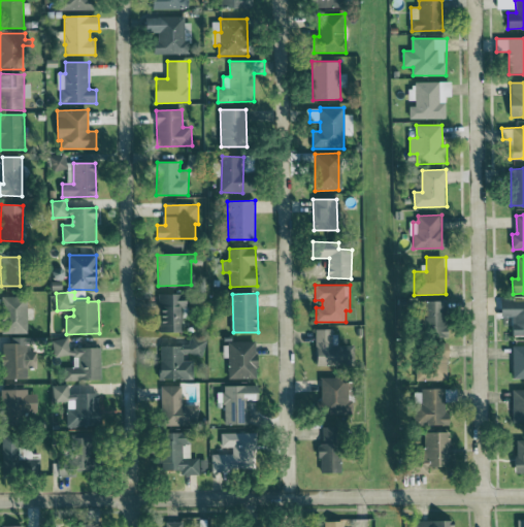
[(159,332),(185,332),(184,294),(159,295),(159,332)]
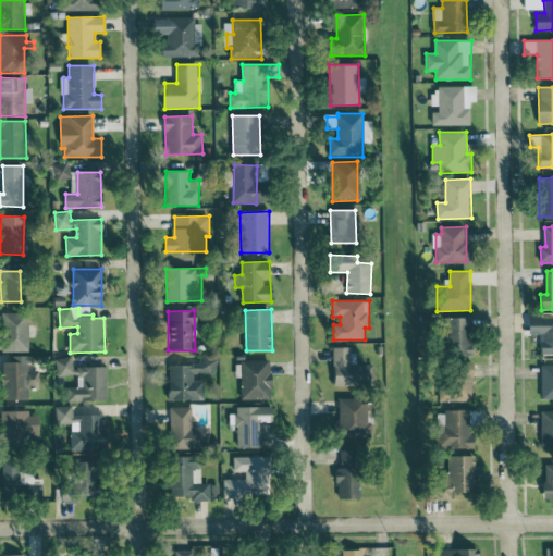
[(29,351),(29,312),(1,313),(2,351),(29,351)]
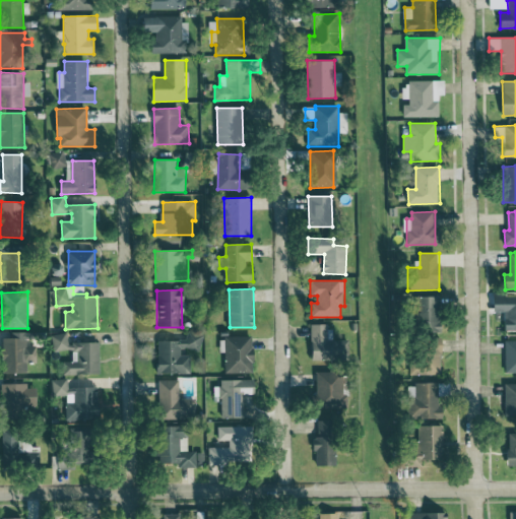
[(506,313),(505,330),(515,330),(515,296),(493,296),(493,312),(506,313)]
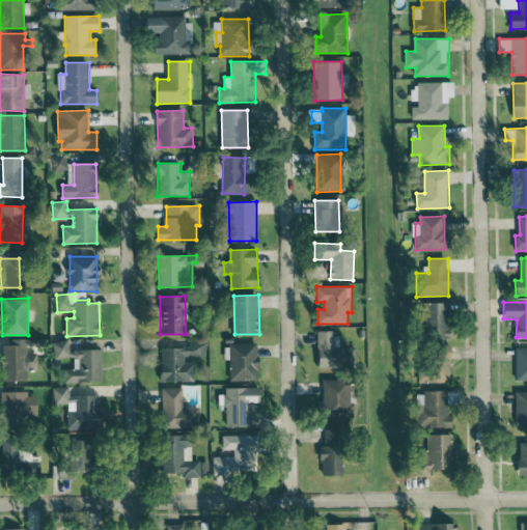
[(448,303),(424,303),(425,340),(449,339),(448,303)]
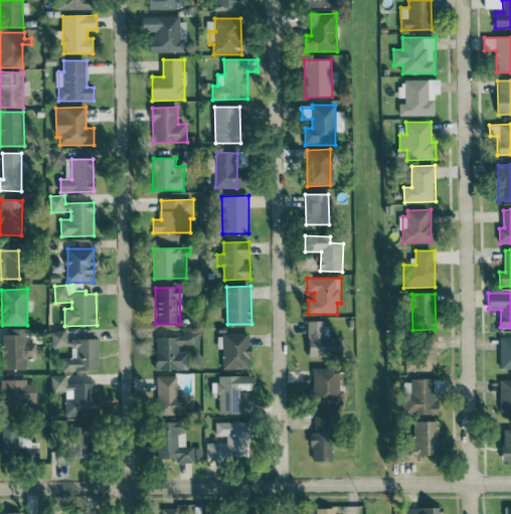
[(308,321),(308,357),(346,356),(345,337),(325,337),(325,321),(308,321)]
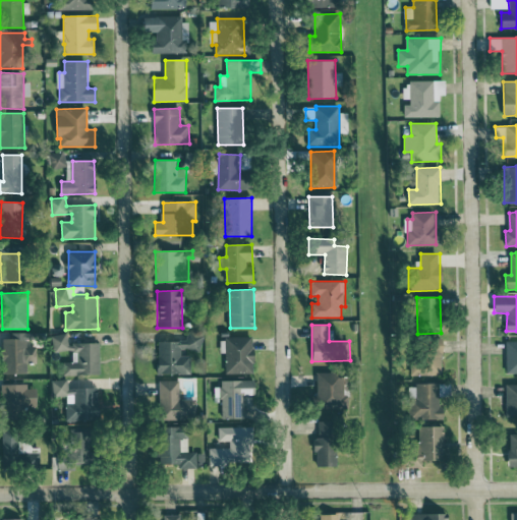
[(159,341),(158,373),(190,374),(190,356),(182,356),(182,349),(203,350),(203,334),(188,334),(188,342),(159,341)]
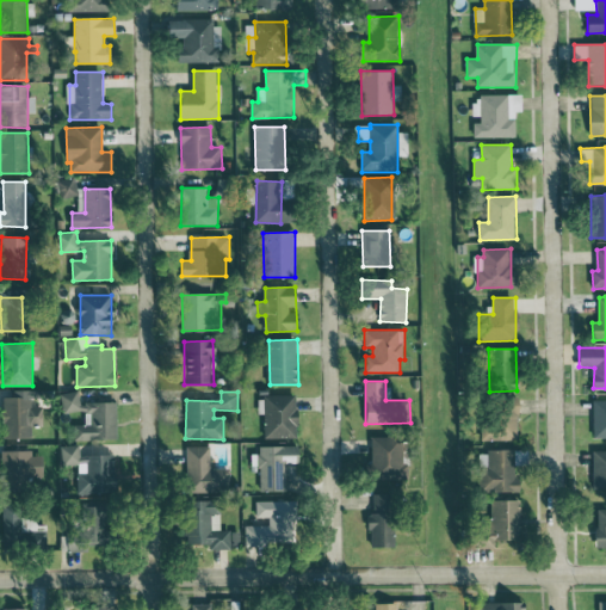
[(117,439),(117,402),(80,402),(80,393),(63,393),(63,413),(92,412),(93,425),(75,425),(76,441),(117,439)]
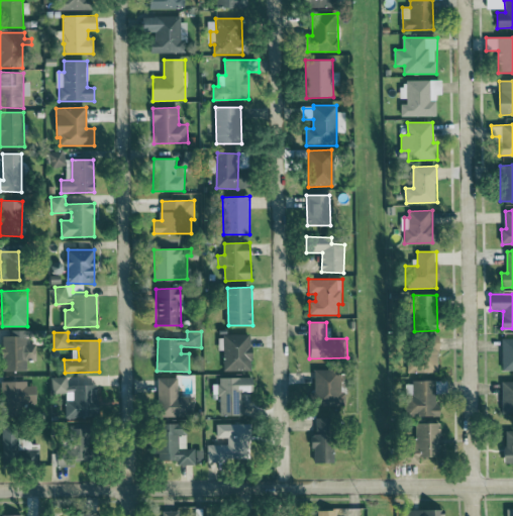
[(252,371),(251,334),(225,334),(226,372),(252,371)]
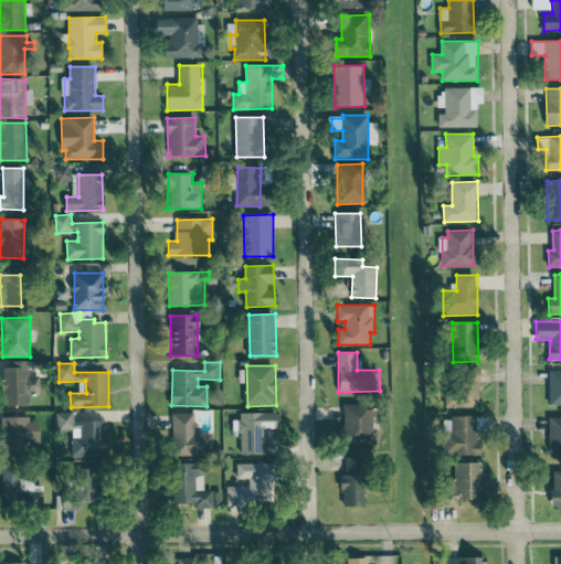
[(41,375),(30,376),(30,368),(2,368),(3,406),(31,405),(30,394),(41,394),(41,375)]
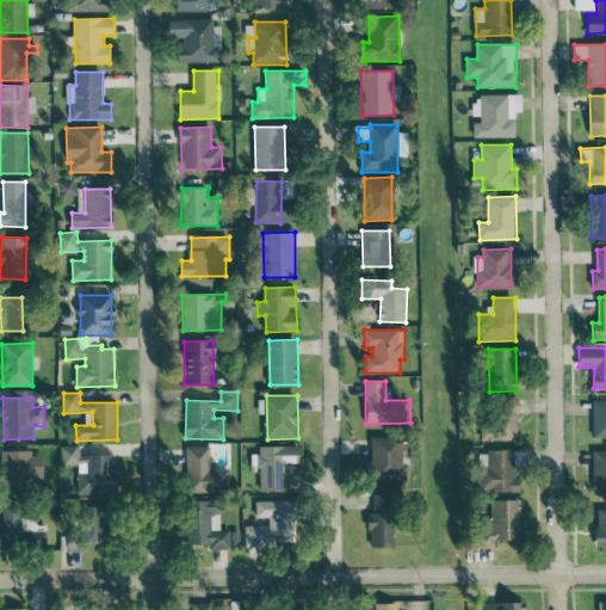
[(486,442),(518,441),(518,398),(484,399),(486,442)]
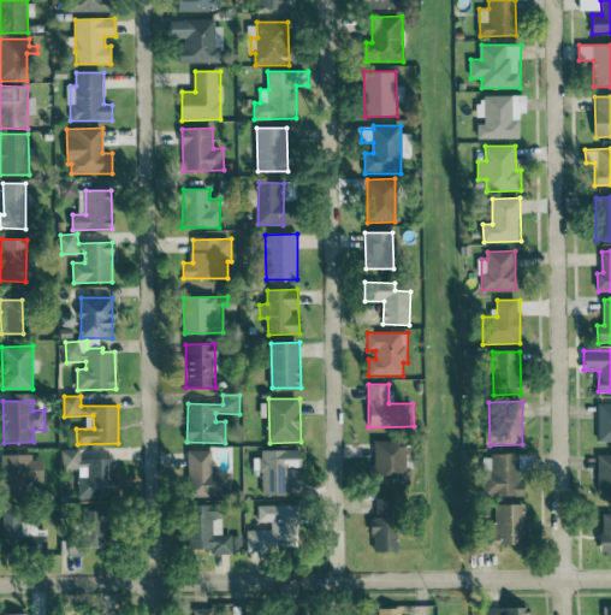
[(610,403),(599,404),(599,442),(610,442),(610,403)]
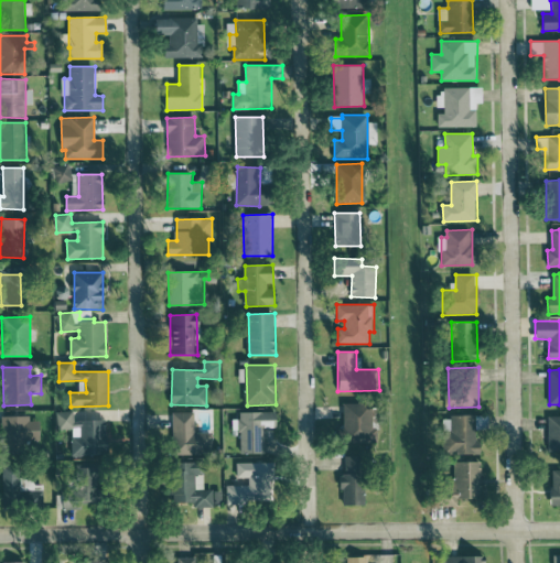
[(106,420),(75,421),(74,411),(57,411),(57,430),(74,430),(74,432),(81,432),(82,439),(73,439),(73,457),(107,456),(106,420)]
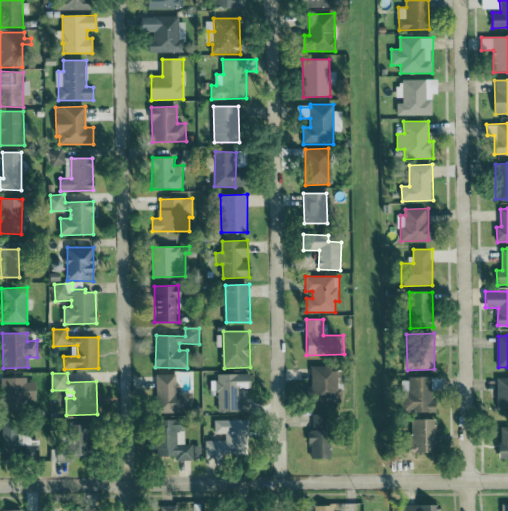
[(241,412),(240,389),(252,388),(251,373),(217,374),(219,412),(241,412)]
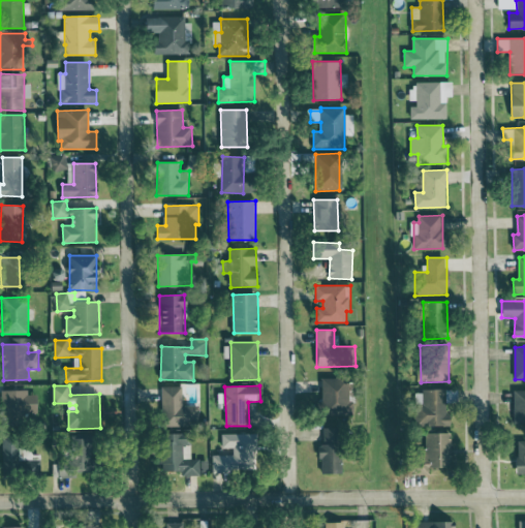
[(161,387),(161,427),(201,427),(201,406),(183,406),(182,386),(161,387)]
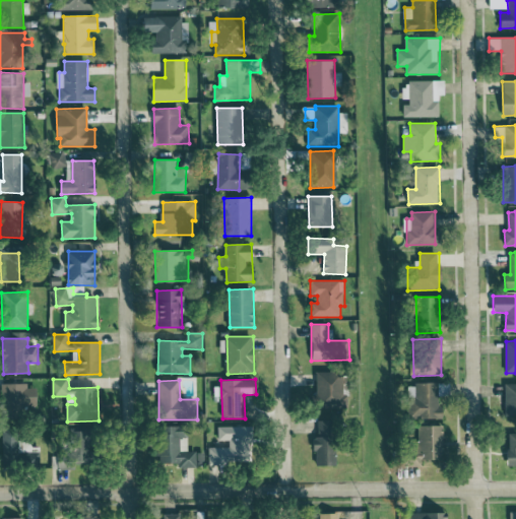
[(1,384),(2,419),(28,418),(27,383),(1,384)]
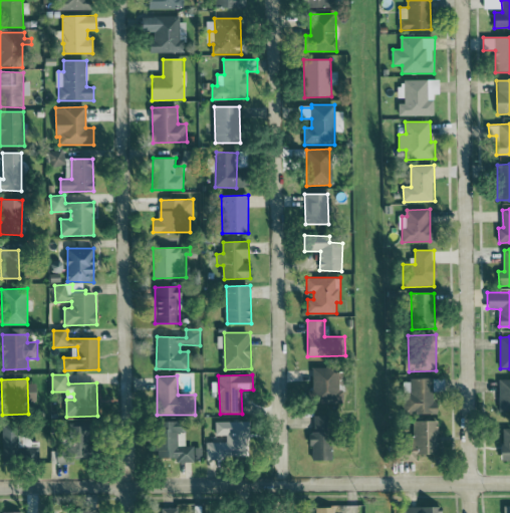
[(509,378),(499,379),(500,414),(509,414),(509,378)]
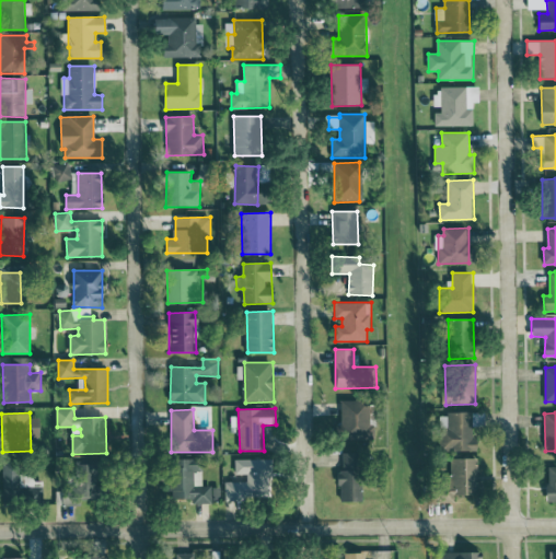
[(473,452),(473,414),(440,414),(439,451),(473,452)]
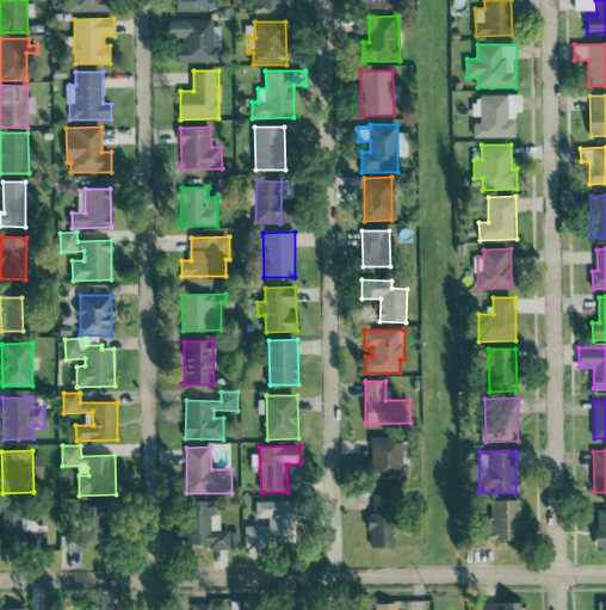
[(492,501),(492,522),(469,522),(470,549),(496,549),(495,541),(521,541),(521,500),(492,501)]
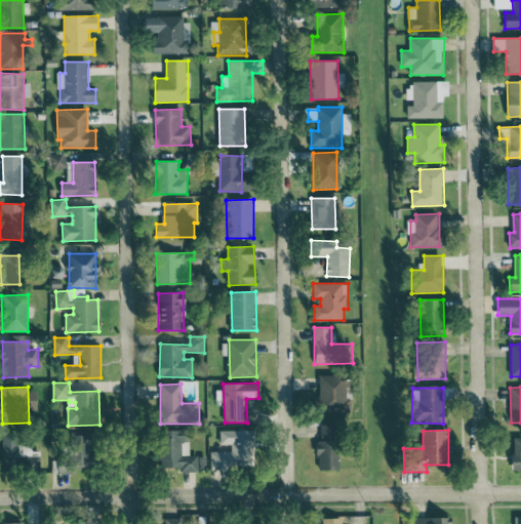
[(182,431),(159,431),(160,469),(179,468),(179,473),(198,472),(198,456),(182,456),(182,431)]
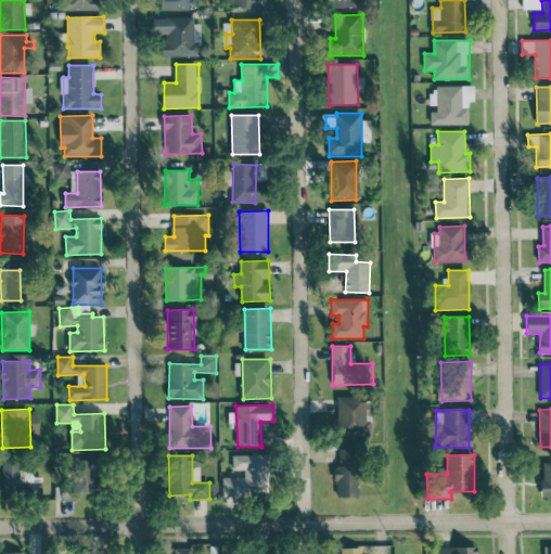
[(264,455),(233,456),(234,469),(245,469),(245,477),(223,478),(225,492),(264,491),(264,455)]
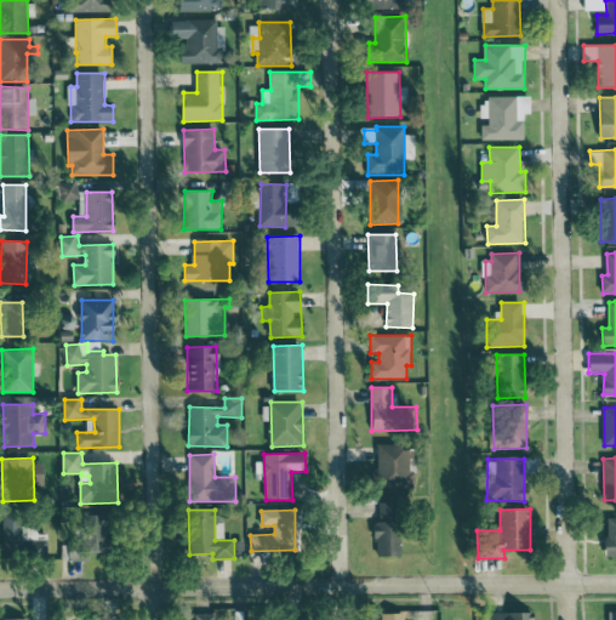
[(69,561),(107,561),(107,511),(85,511),(84,541),(69,541),(69,561)]
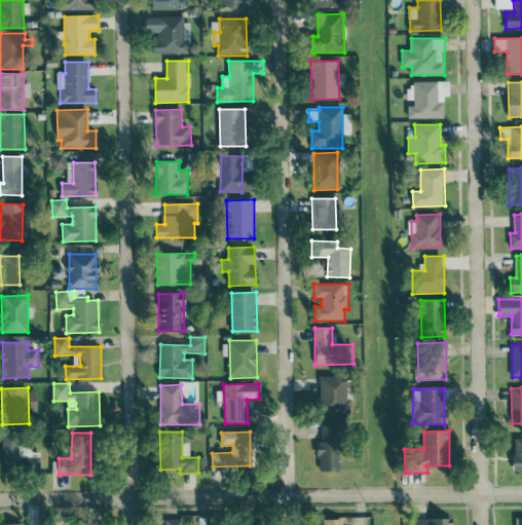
[(41,471),(41,458),(20,458),(20,439),(2,439),(2,471),(41,471)]
